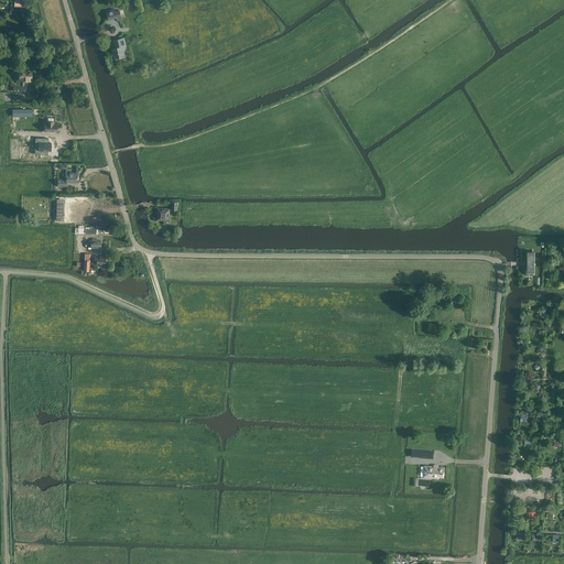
[(115,12),(115,10),(106,12),(108,20),(116,18),(117,20),(121,19),(119,11),(115,12)]
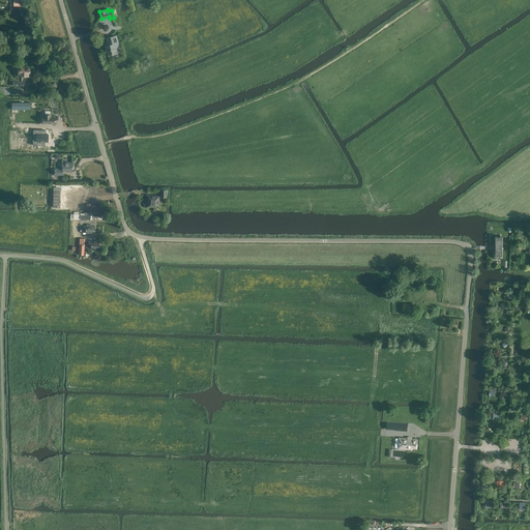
[(108,54),(110,54),(111,54),(111,55),(117,53),(115,43),(118,42),(116,35),(107,38),(109,45),(106,46),(108,54)]
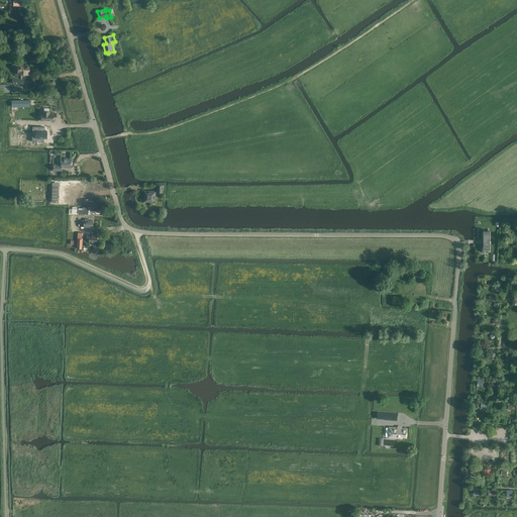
[(24,84),(24,79),(21,79),(22,74),(28,74),(28,72),(28,71),(29,70),(29,68),(28,68),(28,67),(23,67),(23,65),(16,65),(16,70),(18,70),(18,74),(20,74),(19,79),(12,79),(12,84),(24,84)]
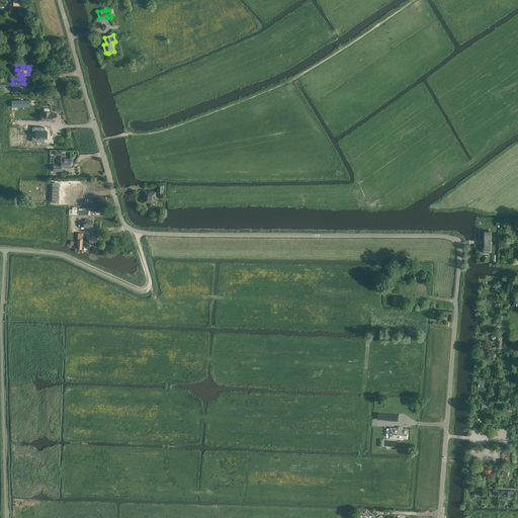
[(40,113),(40,120),(47,121),(47,120),(49,120),(49,121),(54,121),(54,114),(50,114),(50,111),(44,111),(44,114),(40,113)]
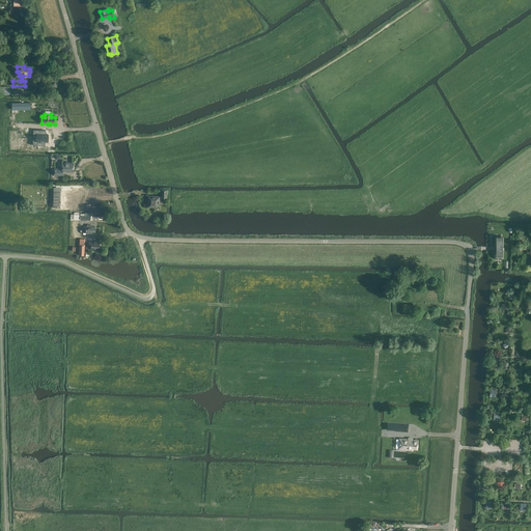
[(60,169),(55,169),(54,175),(63,175),(63,172),(73,172),(73,169),(74,169),(74,167),(73,166),(73,164),(68,164),(68,163),(65,163),(65,164),(62,164),(62,166),(60,167),(60,169)]
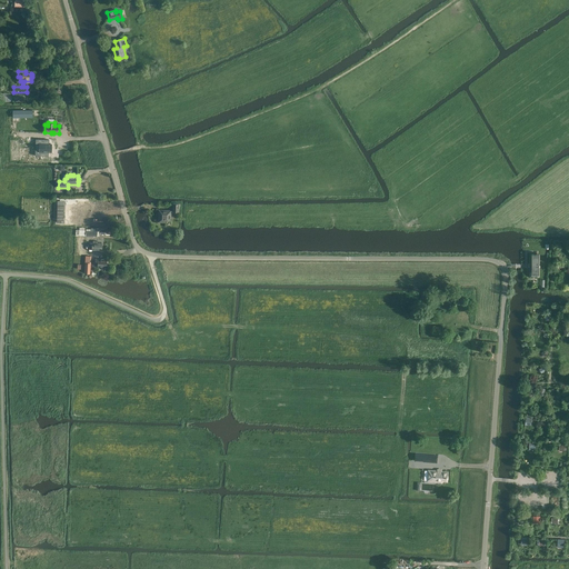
[(80,216),(80,220),(80,225),(86,225),(87,225),(87,220),(89,220),(89,216),(88,216),(88,205),(81,205),(80,212),(81,212),(81,216),(80,216)]
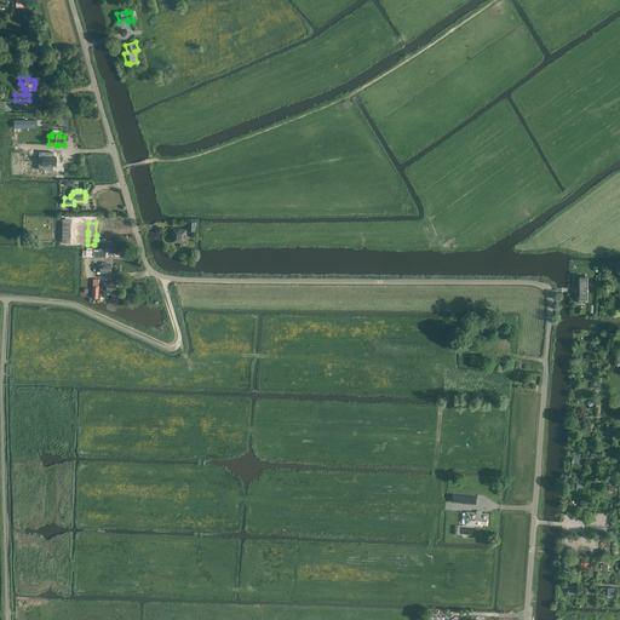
[(185,241),(187,229),(173,229),(172,242),(181,242),(181,240),(185,241)]
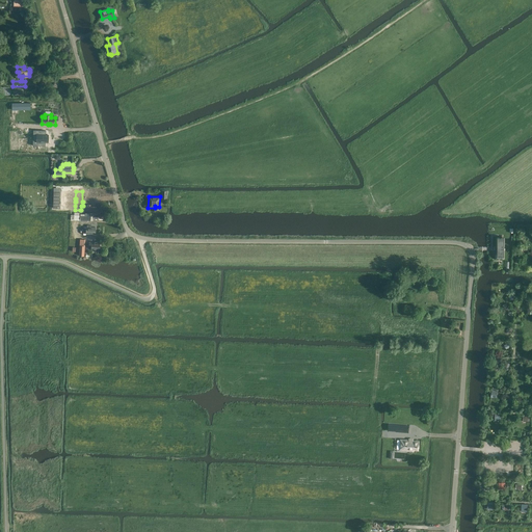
[(91,225),(87,225),(87,228),(86,228),(83,228),(83,234),(86,234),(95,234),(96,228),(90,228),(91,225)]
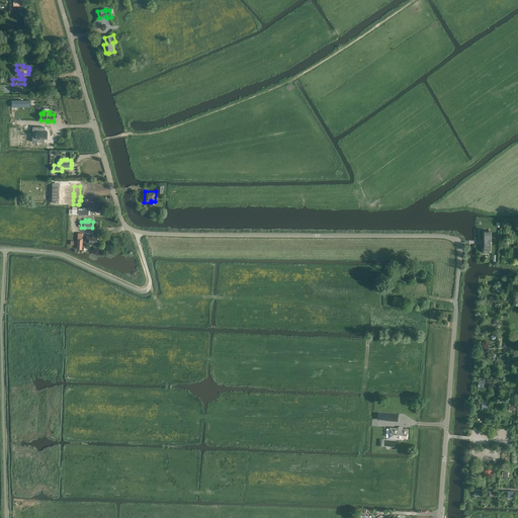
[(483,231),(483,252),(491,252),(492,231),(483,231)]
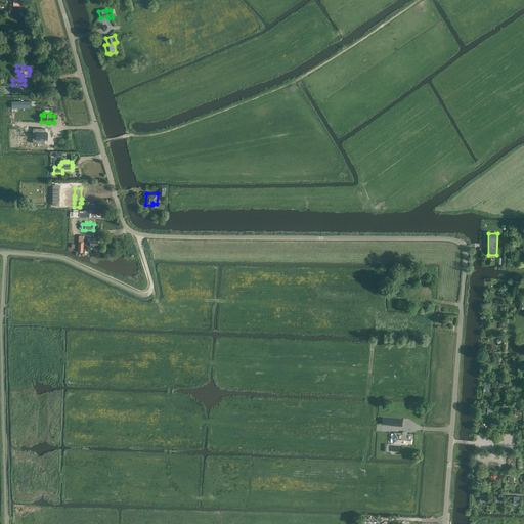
[(412,435),(397,434),(397,438),(394,438),(394,443),(407,444),(407,443),(412,443),(412,435)]
